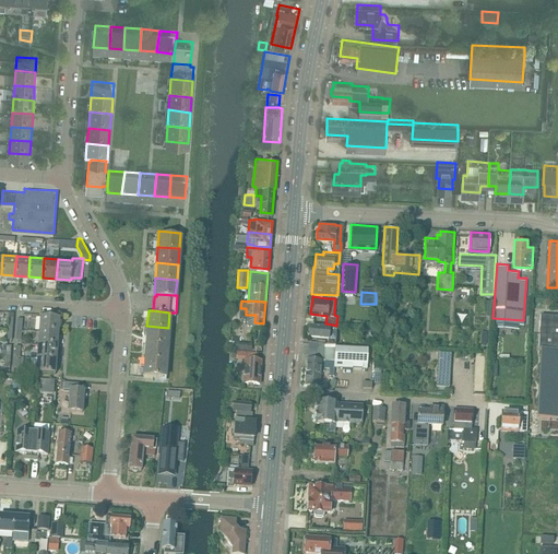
[(557,311),(541,310),(538,344),(544,345),(541,413),(557,413),(557,311)]
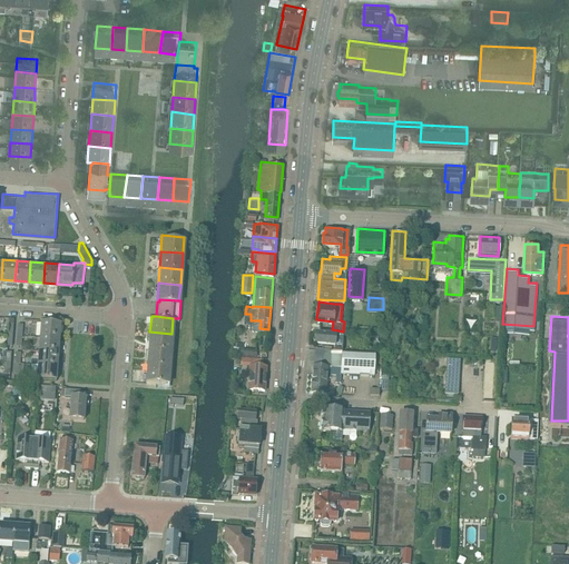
[(41,319),(40,334),(60,335),(61,320),(41,319)]
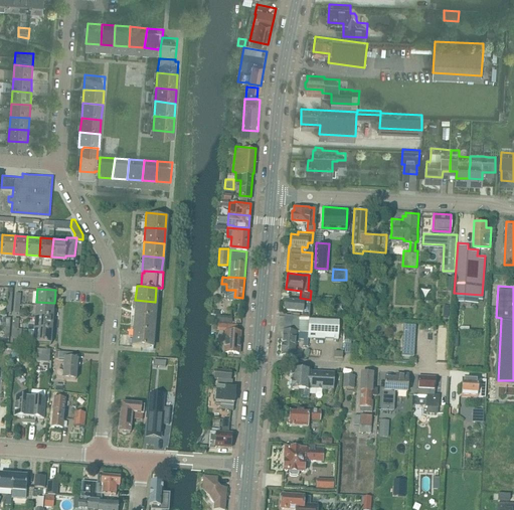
[(286,298),(285,308),(292,309),(291,313),(292,313),(292,311),(300,312),(300,310),(303,310),(304,299),(300,299),(286,298)]
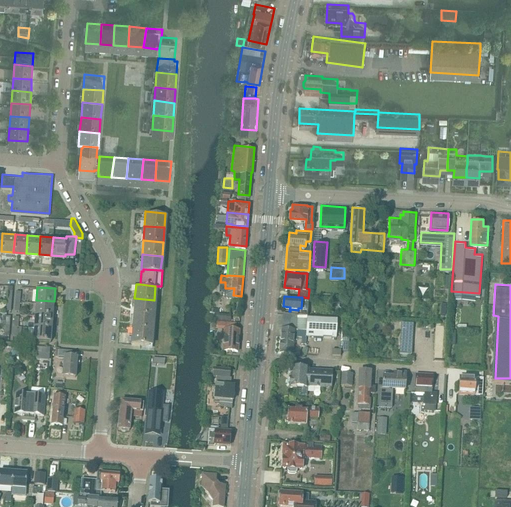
[(133,312),(133,313),(153,314),(154,300),(134,298),(133,312)]
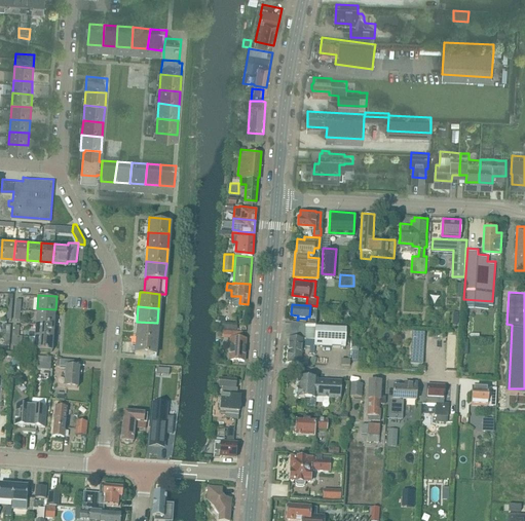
[(37,308),(36,321),(54,322),(55,309),(37,308)]
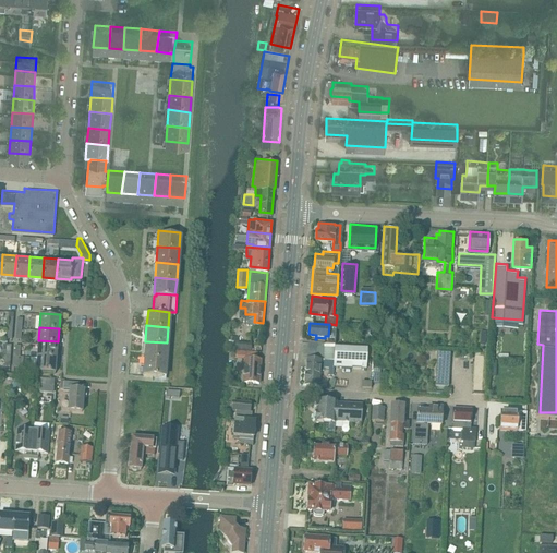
[(234,346),(252,347),(252,339),(234,337),(234,346)]
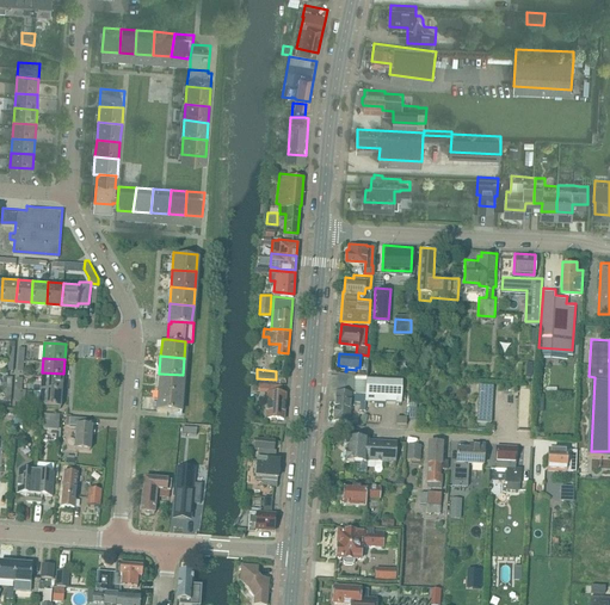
[(336,389),(333,418),(350,419),(351,401),(359,401),(359,407),(365,407),(367,397),(368,374),(367,372),(359,372),(356,372),(346,371),(345,371),(338,370),(336,389)]
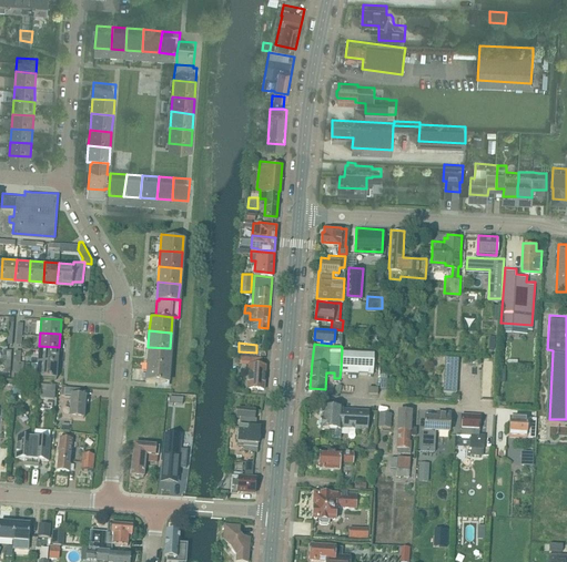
[(39,346),(38,360),(58,361),(59,347),(39,346)]
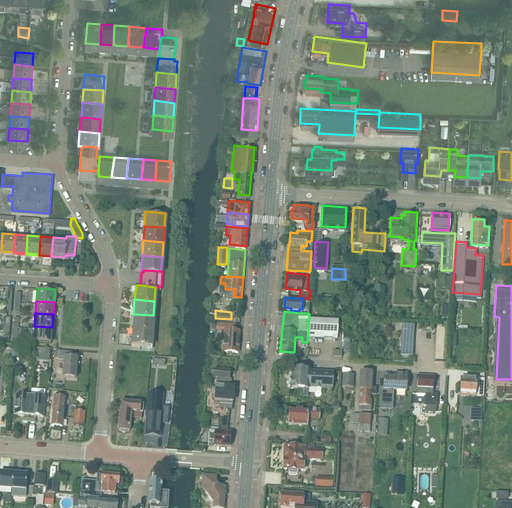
[(132,327),(132,328),(152,330),(152,328),(153,315),(133,314),(132,327)]
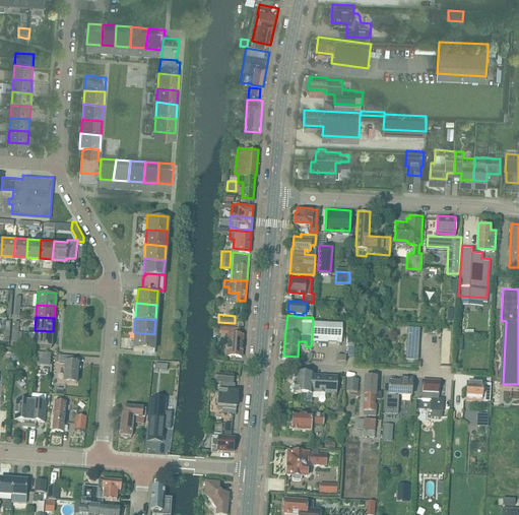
[(313,318),(312,338),(341,340),(342,319),(313,318)]
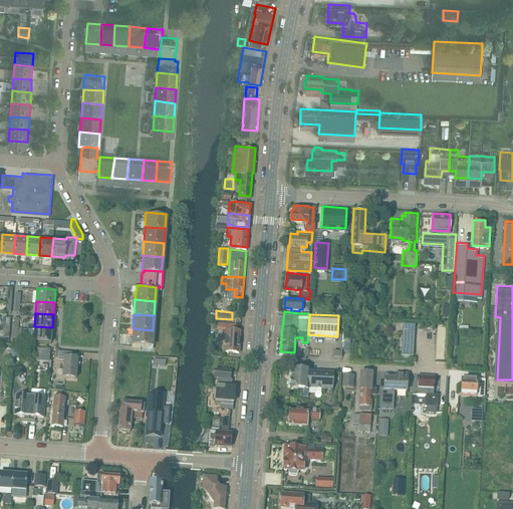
[(223,334),(225,336),(224,348),(239,349),(240,327),(237,327),(238,321),(218,320),(217,324),(226,325),(225,329),(224,330),(223,334)]
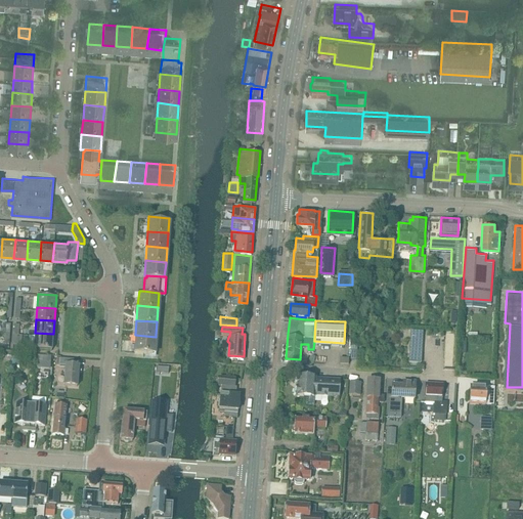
[(410,328),(409,344),(423,345),(423,328),(410,328)]
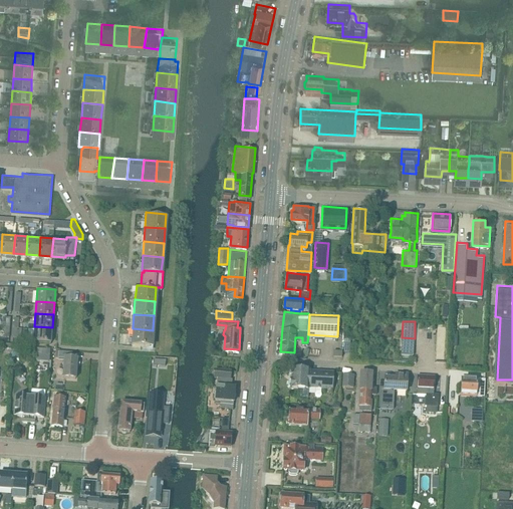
[(13,334),(17,334),(21,335),(22,325),(18,324),(14,324),(13,334)]
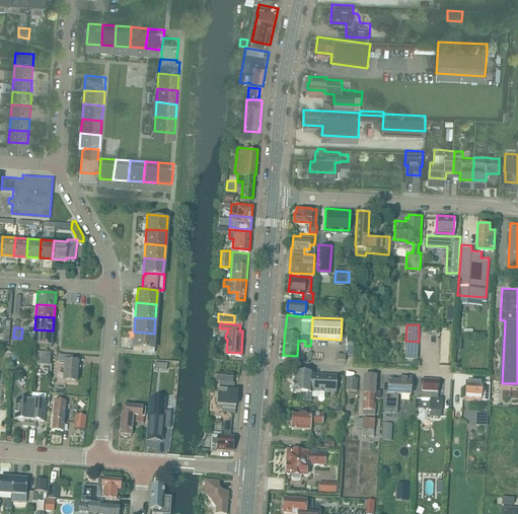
[(52,344),(53,331),(34,329),(33,343),(52,344)]
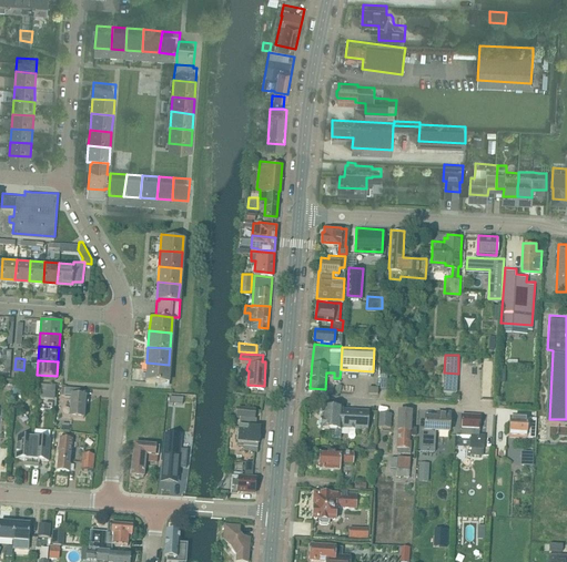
[(147,363),(145,378),(168,380),(169,365),(147,363)]
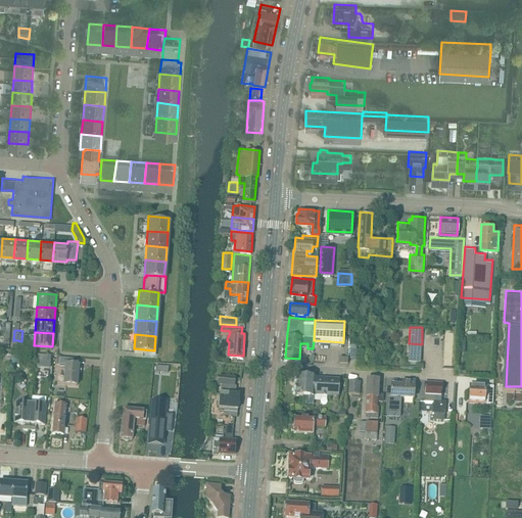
[(409,343),(409,359),(421,359),(421,357),(422,344),(409,343)]
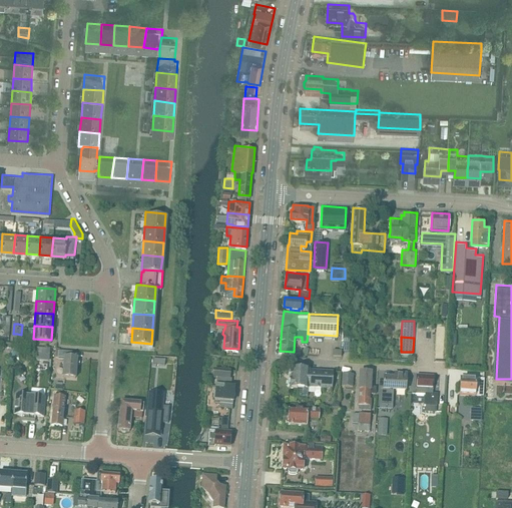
[(20,342),(13,342),(12,355),(19,355),(20,342)]
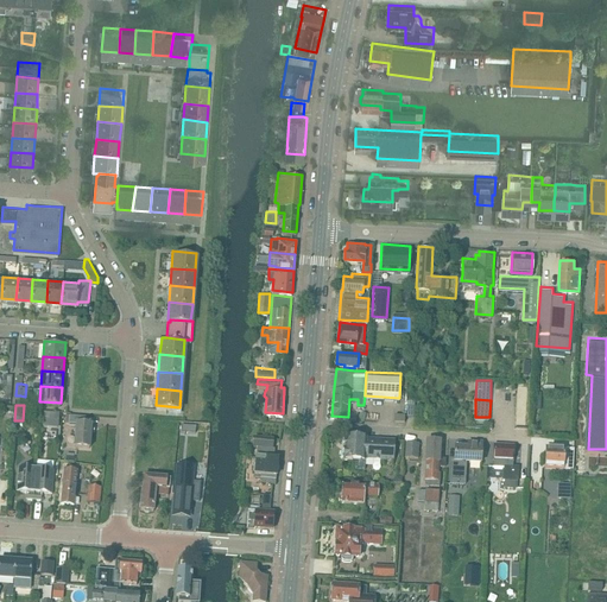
[(76,422),(74,443),(90,444),(93,420),(86,419),(87,413),(70,412),(69,422),(76,422)]
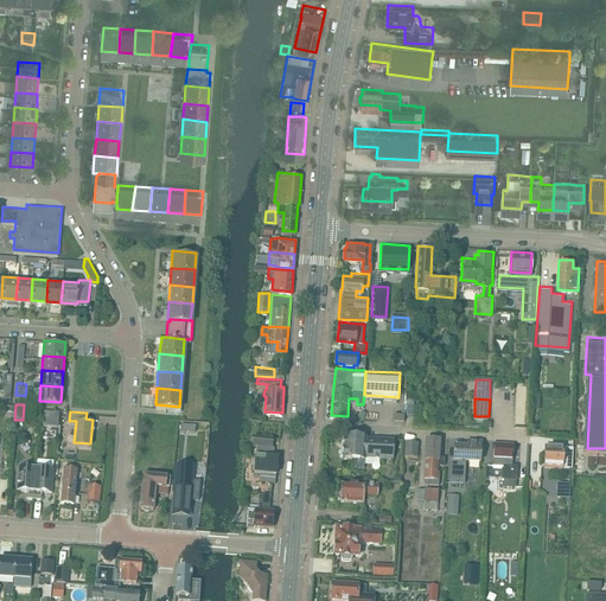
[(255,473),(273,474),(275,474),(276,470),(276,462),(276,454),(270,454),(273,434),(254,433),(253,443),(256,443),(256,453),(255,473)]
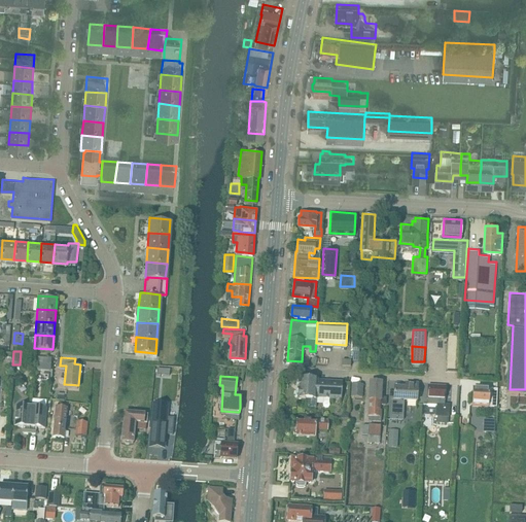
[(342,379),(300,376),(299,384),(296,386),(296,391),(299,393),(297,395),(308,396),(308,404),(316,404),(317,396),(316,396),(316,394),(341,396),(342,379)]
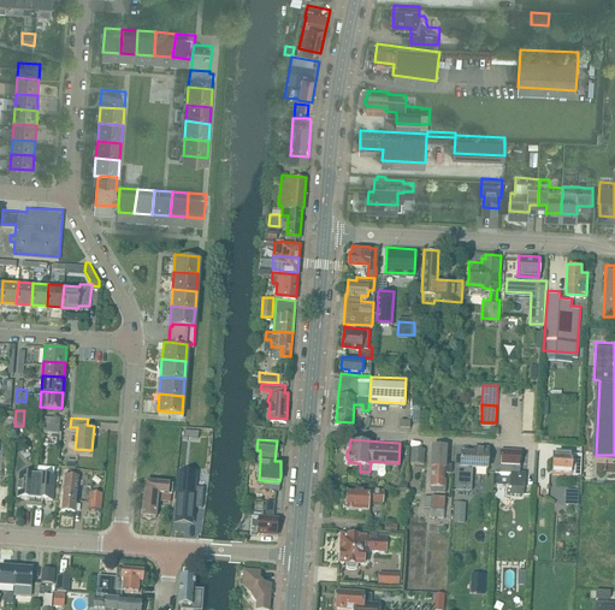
[(432,442),(431,462),(445,463),(445,469),(451,469),(451,461),(445,460),(447,442),(432,442)]
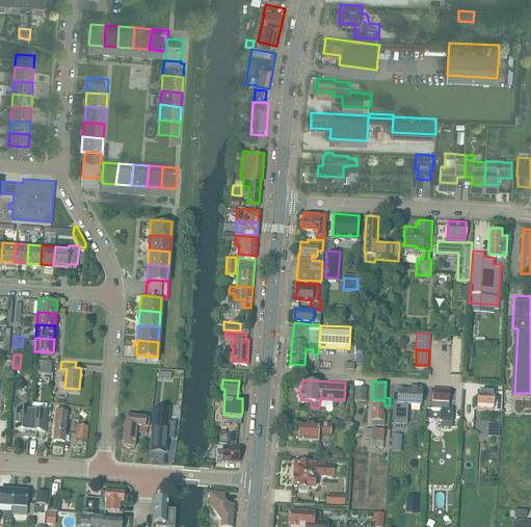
[(366,398),(367,385),(354,384),(353,397),(366,398)]
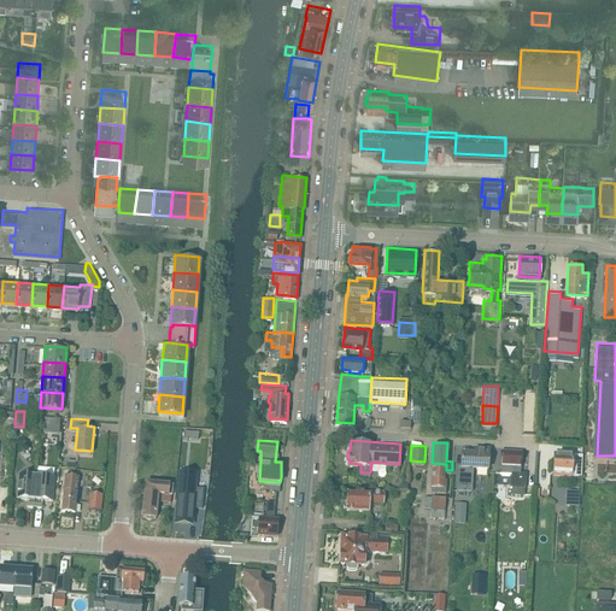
[(488,466),(490,445),(475,445),(475,450),(462,450),(461,464),(459,464),(458,487),(471,488),(473,465),(488,466)]
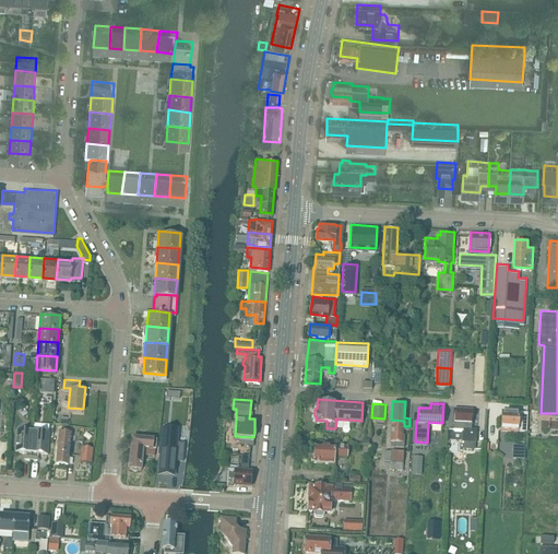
[(453,420),(453,426),(463,426),(462,438),(463,438),(463,444),(475,444),(475,439),(476,439),(477,426),(472,426),(472,421),(473,407),(453,407),(453,420)]
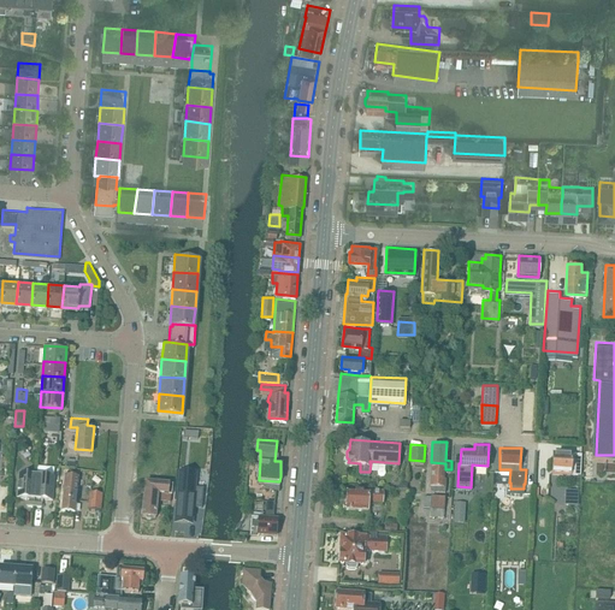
[(572,451),(572,450),(555,449),(554,450),(553,471),(571,472),(572,466),(580,466),(581,452),(572,451)]
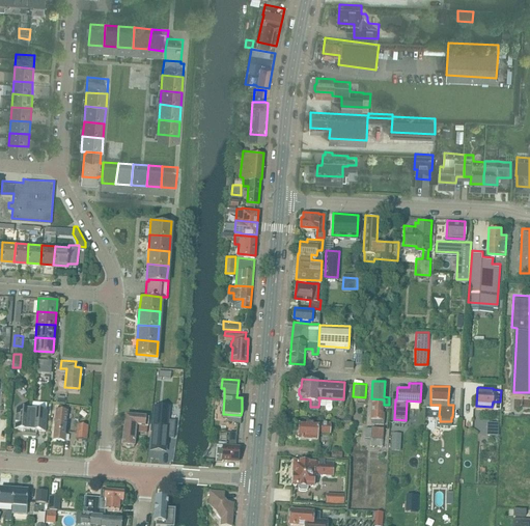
[(384,405),(384,399),(371,398),(370,421),(384,421),(385,410),(383,410),(384,405)]
